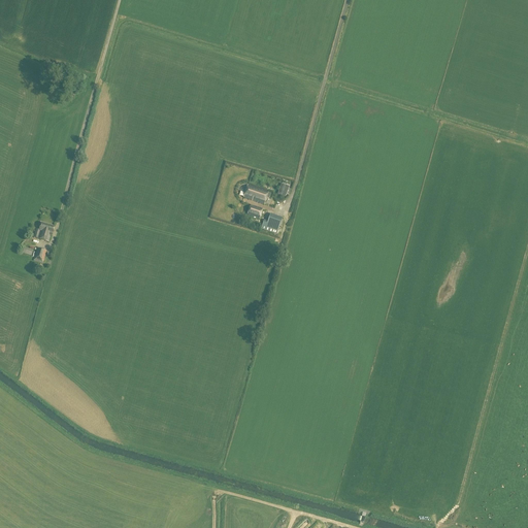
[(264,205),(268,193),(248,186),(243,198),(264,205)]
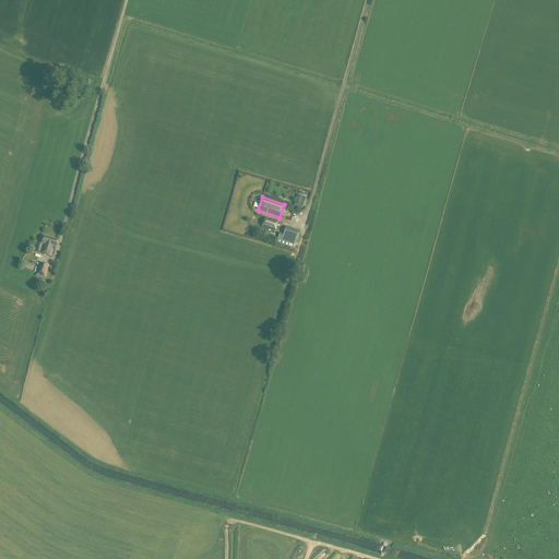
[(274,232),(278,222),(265,217),(262,227),(274,232)]
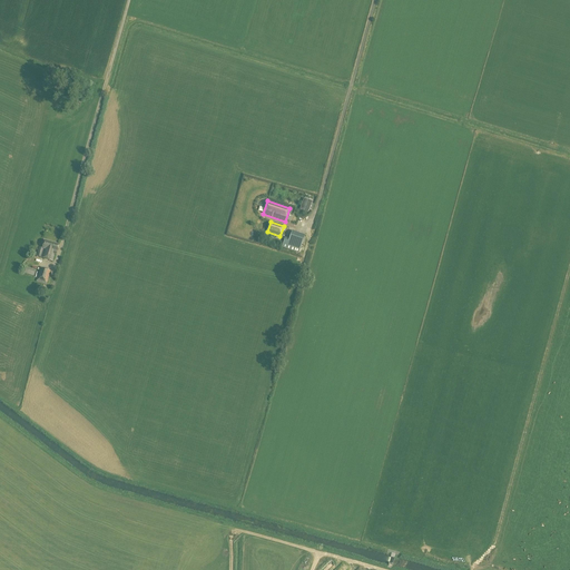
[(298,254),(305,236),(292,232),(288,242),(284,239),(282,248),(298,254)]
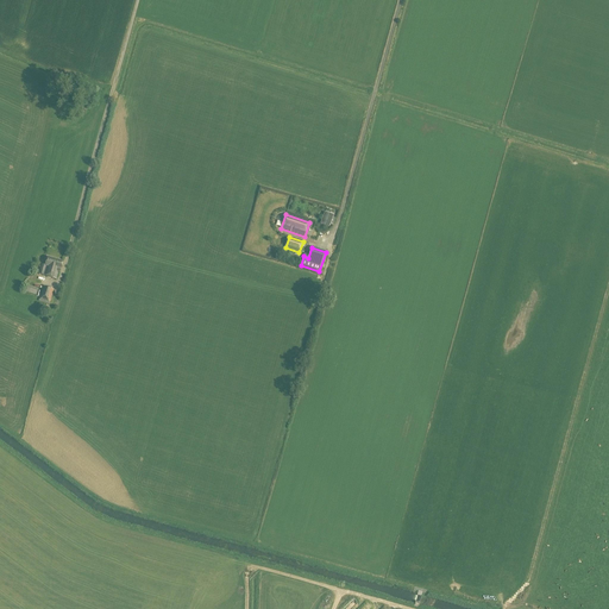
[(60,272),(63,263),(48,258),(45,265),(42,264),(39,274),(56,278),(58,272),(60,272)]
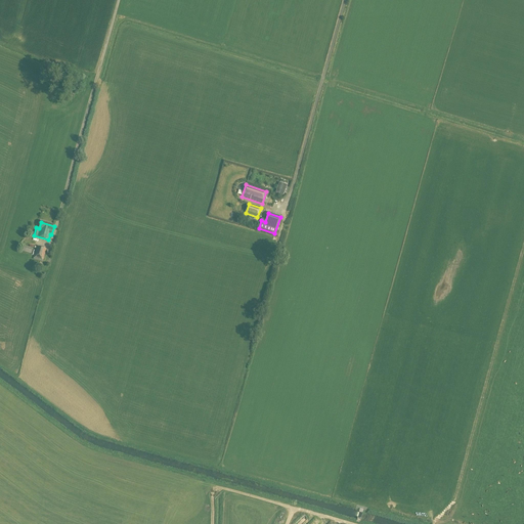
[(31,254),(33,249),(25,246),(23,251),(31,254)]
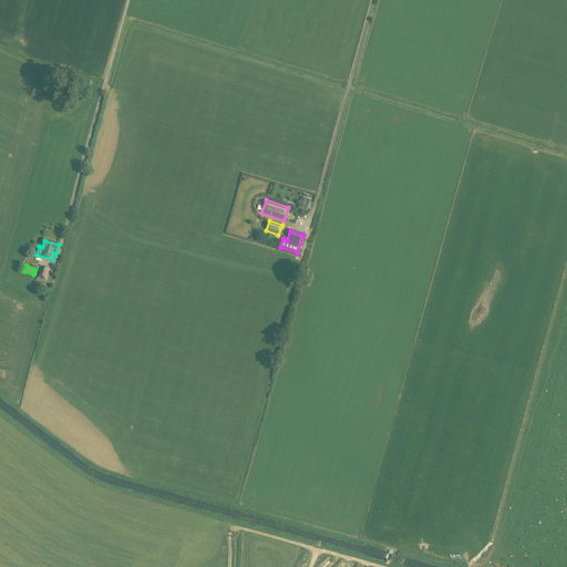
[(45,284),(50,269),(40,267),(35,280),(45,284)]
